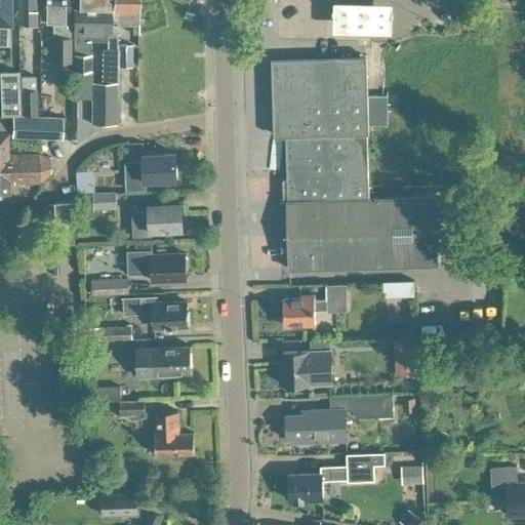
[(0,0),(0,43),(8,44),(8,24),(7,0),(0,0)]
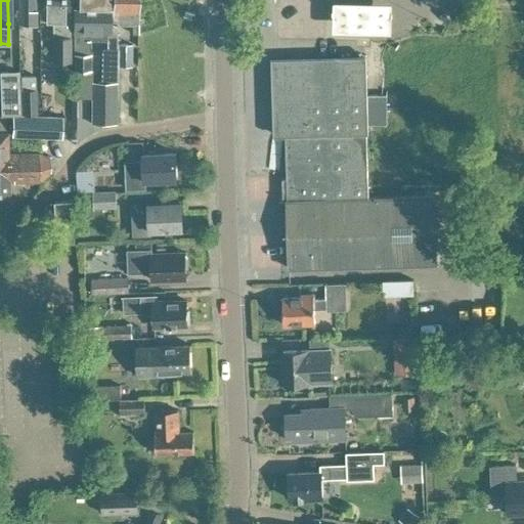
[(35,23),(34,0),(16,0),(17,22),(35,23)]
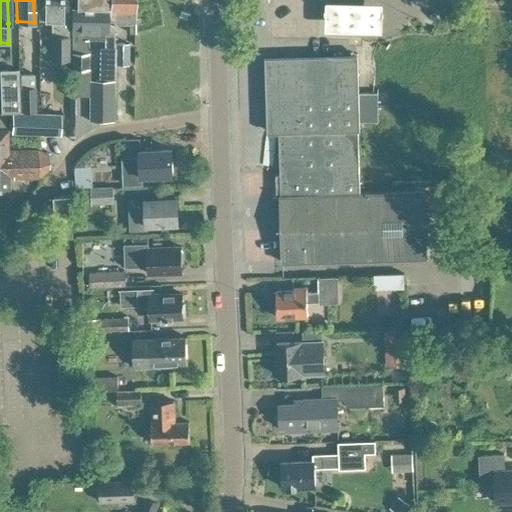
[(67,37),(67,31),(67,0),(37,0),(38,19),(51,19),(51,37),(50,37),(50,60),(68,60),(68,52),(68,37),(67,37)]
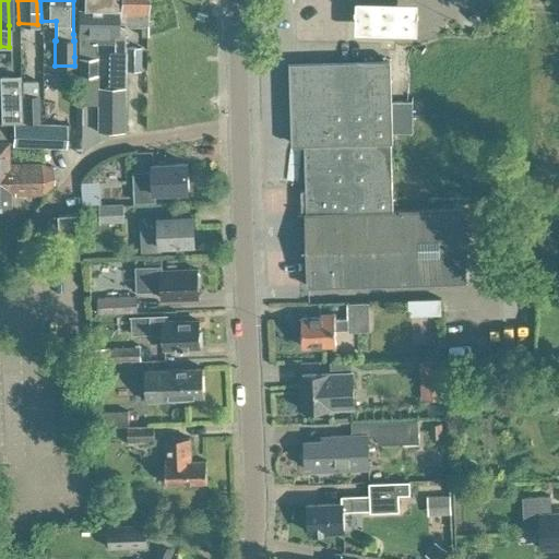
[(118,22),(118,0),(76,0),(78,7),(79,57),(95,57),(95,34),(114,35),(113,51),(125,51),(125,70),(140,70),(140,46),(125,46),(123,26),(125,24),(125,22),(118,22)]
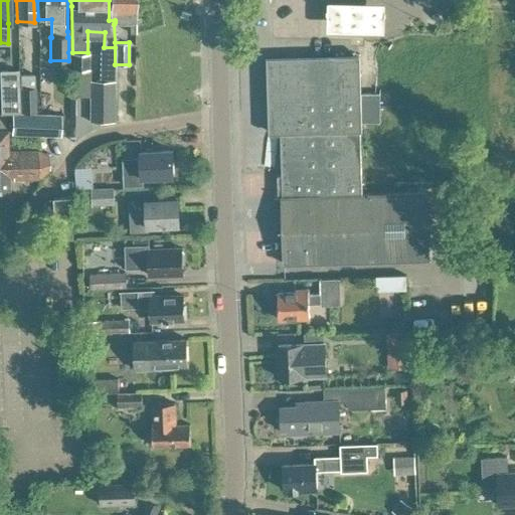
[(115,20),(115,22),(129,23),(129,31),(134,31),(134,21),(134,0),(109,0),(109,20),(115,20)]
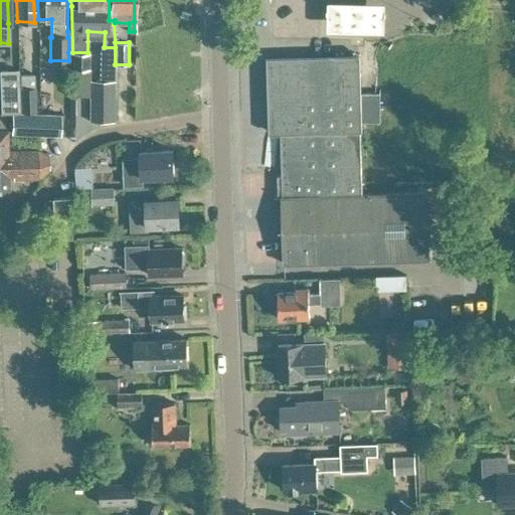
[(383,0),(328,0),(328,8),(328,23),(384,23),(384,8),(383,0)]
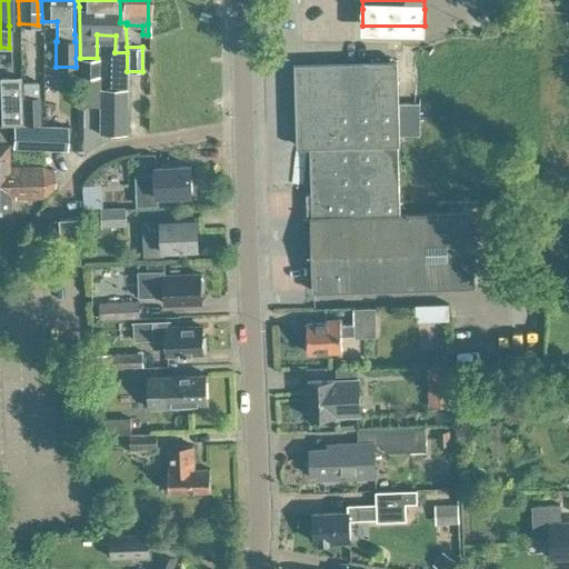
[(439,51),(423,51),(423,92),(472,93),(472,42),(439,42),(439,51)]
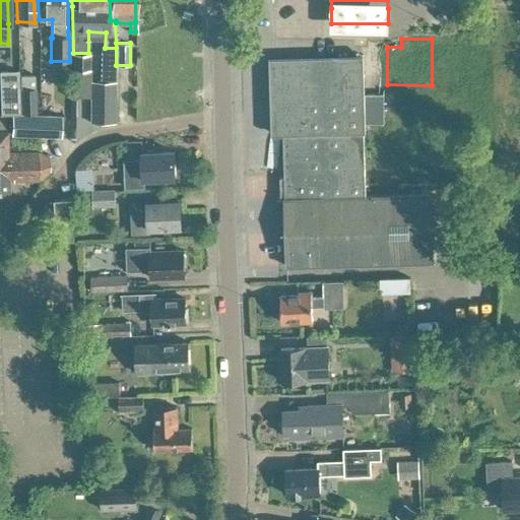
[(88,70),(88,53),(73,53),(69,53),(69,61),(69,70),(88,70)]
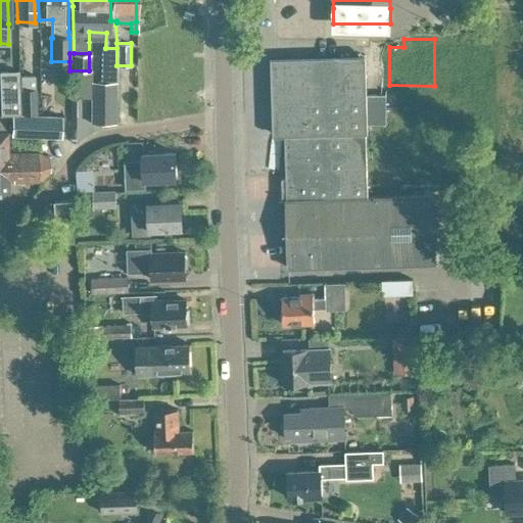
[(364,94),(363,57),(272,59),(275,134),(285,134),(286,198),(285,198),(287,268),(436,264),(434,194),(367,196),(365,123),(364,94)]
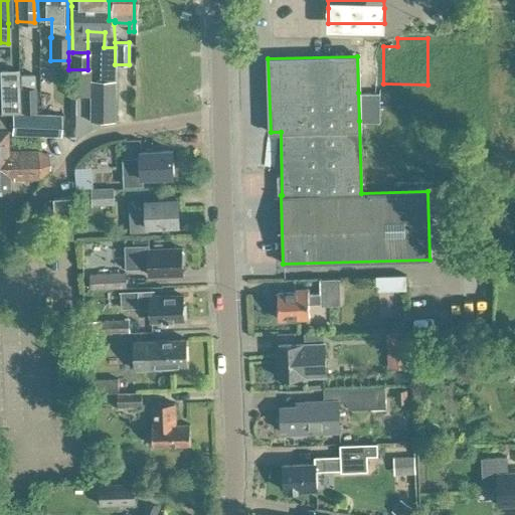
[(0,92),(1,112),(19,112),(17,69),(0,69),(0,92)]
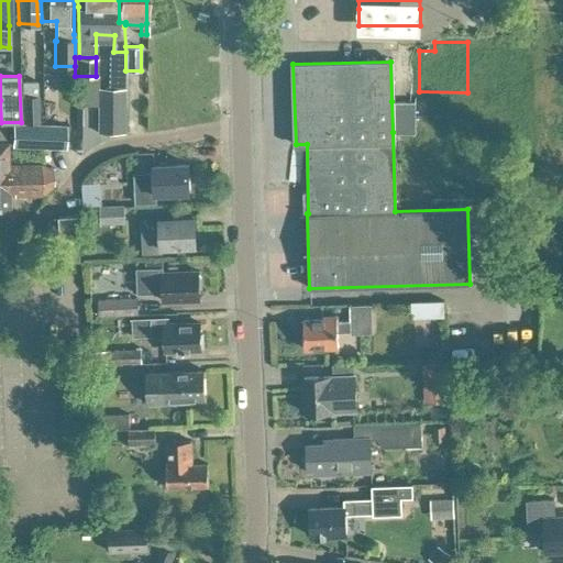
[(37,95),(36,80),(21,81),(22,95),(21,96),(22,122),(40,121),(39,95),(37,95)]
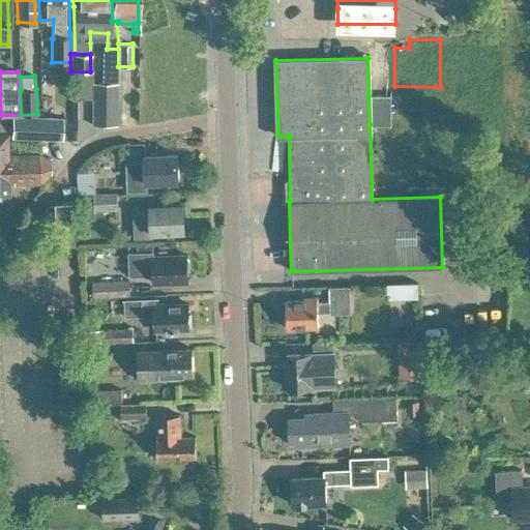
[(91,124),(117,124),(117,82),(91,82),(91,124)]
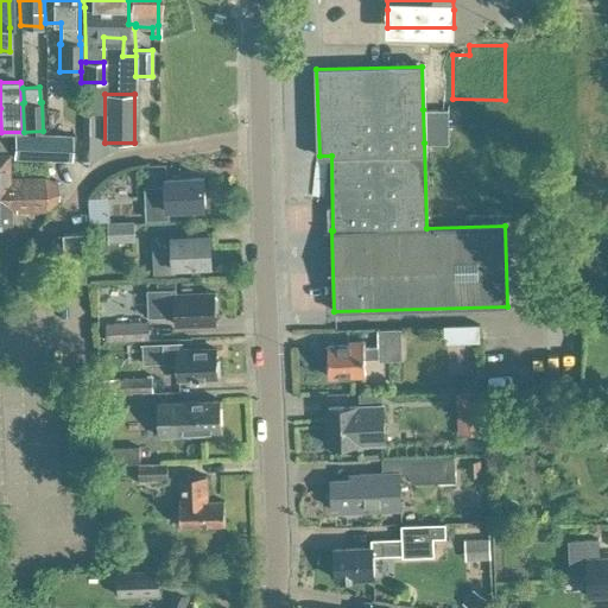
[(448,109),(423,109),(424,143),(448,143),(448,109)]
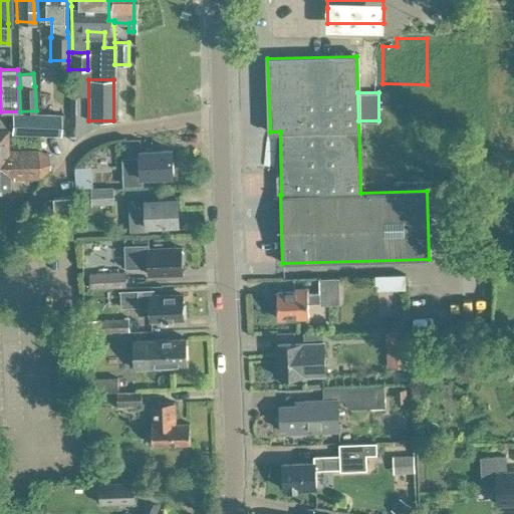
[(59,135),(60,114),(11,112),(10,133),(59,135)]
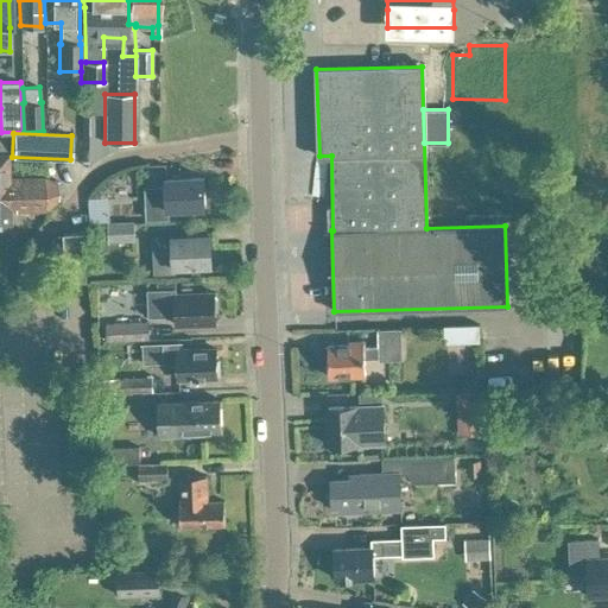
[(8,178),(7,154),(0,153),(0,233),(11,233),(10,211),(44,210),(57,198),(57,184),(43,177),(8,178)]
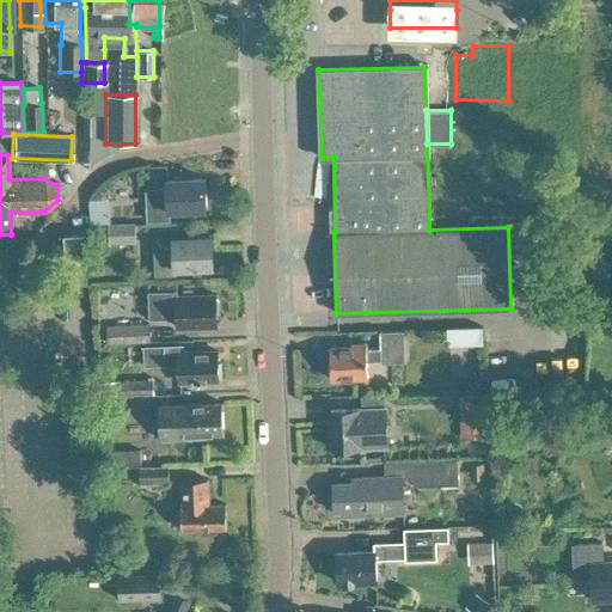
[(148,219),(169,219),(169,209),(206,207),(204,178),(166,179),(166,188),(147,189),(148,219)]
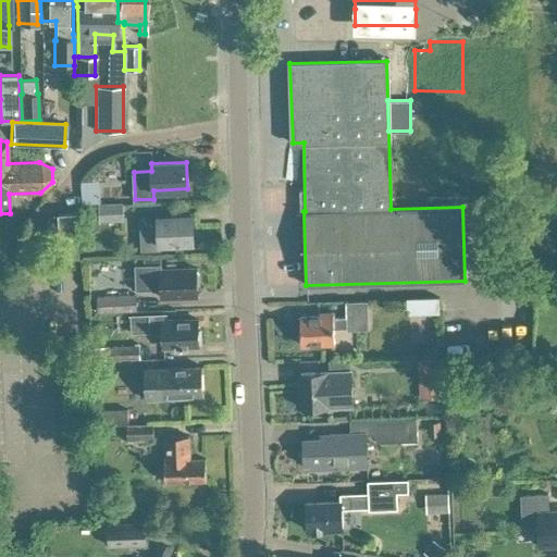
[(100,202),(99,180),(81,181),(82,203),(100,202)]
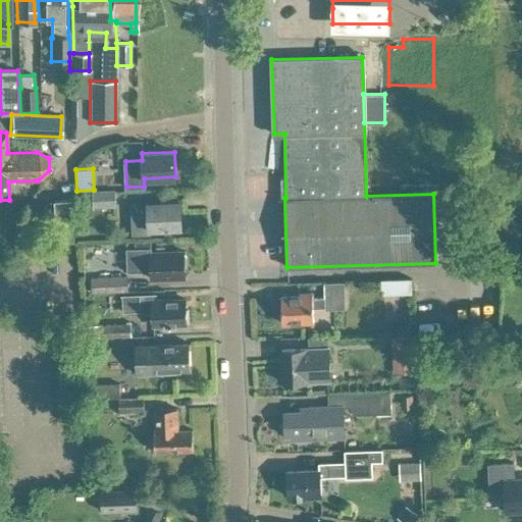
[(94,208),(116,206),(114,189),(93,191),(94,208)]
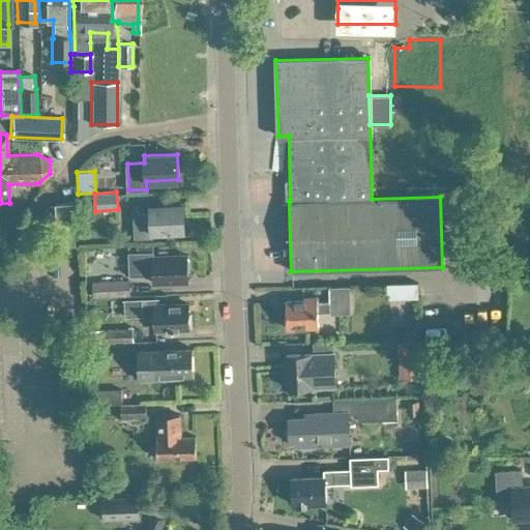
[(56,222),(77,221),(76,201),(55,202),(56,222)]
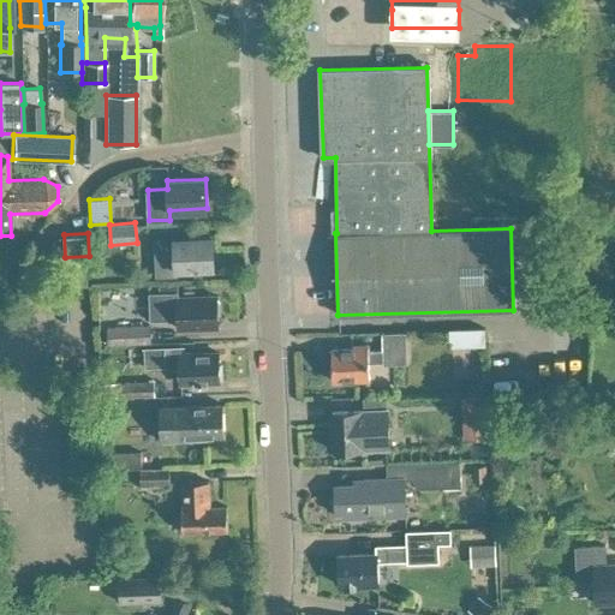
[(174,269),(214,267),(213,237),(173,239),(151,240),(154,276),(175,276),(174,269)]
